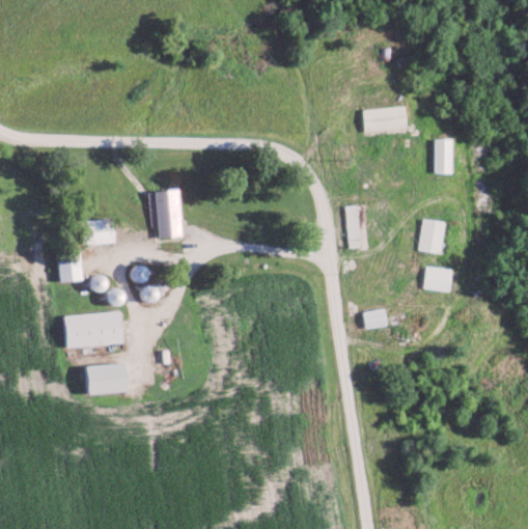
[(363,109),(364,131),(406,130),(405,108),(363,109)]
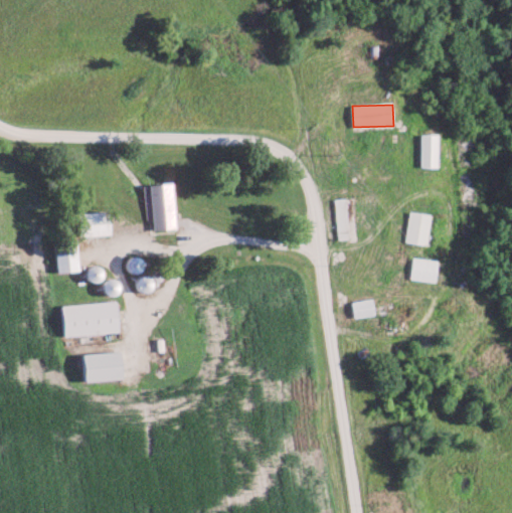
[(420,168),(438,169),(439,135),(421,135),(420,168)]
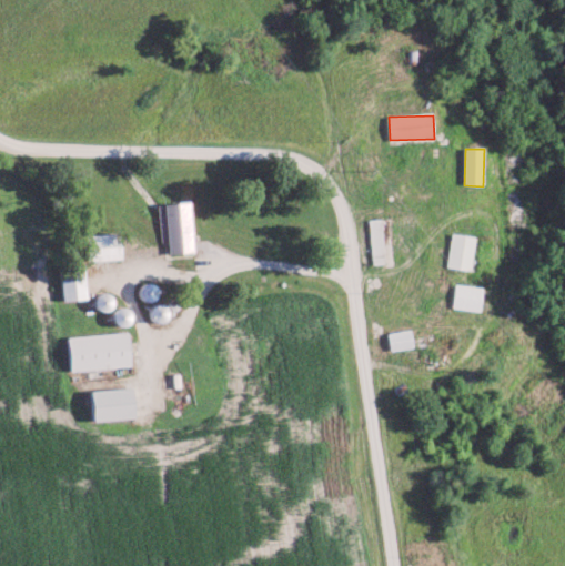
[(169,254),(192,254),(190,203),(167,204),(169,254)]
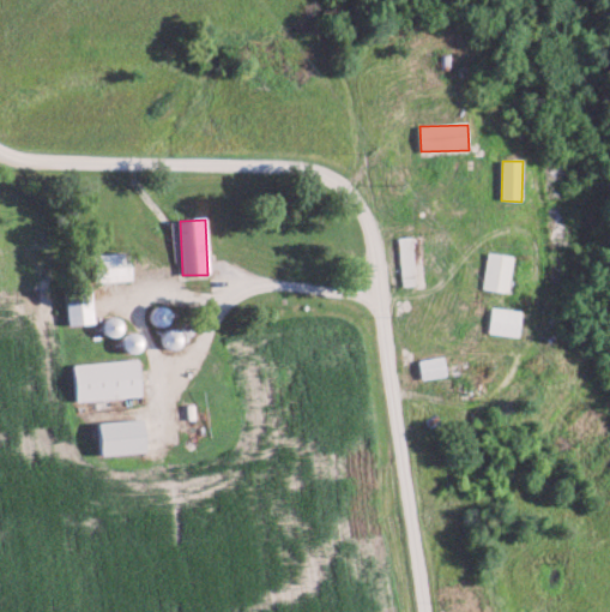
[(402,238),(403,287),(415,287),(414,238),(402,238)]
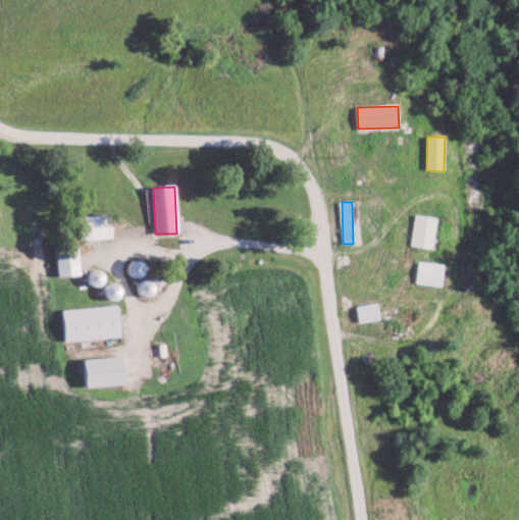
[(411,246),(432,250),(437,219),(416,215),(411,246)]
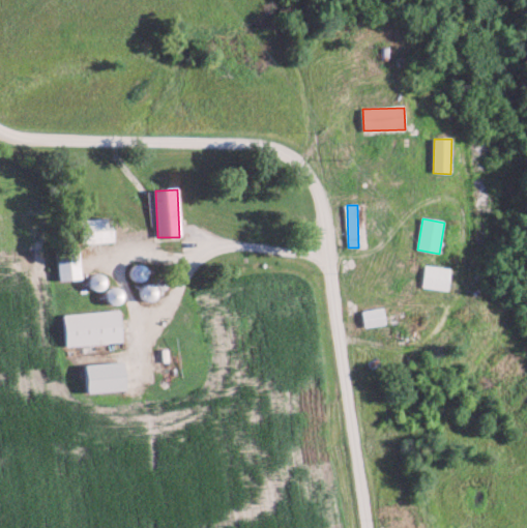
[(79,221),(79,244),(112,243),(111,220),(79,221)]
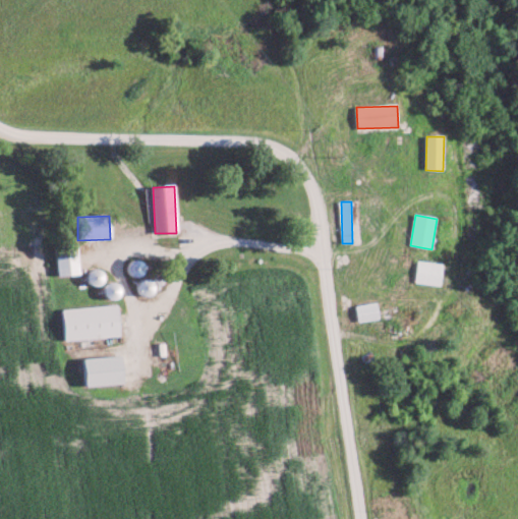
[(78,276),(76,243),(54,245),(56,277),(78,276)]
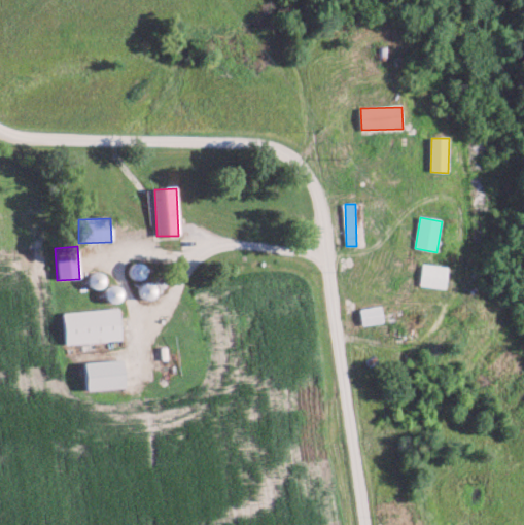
[(420,287),(446,289),(448,267),(422,265),(420,287)]
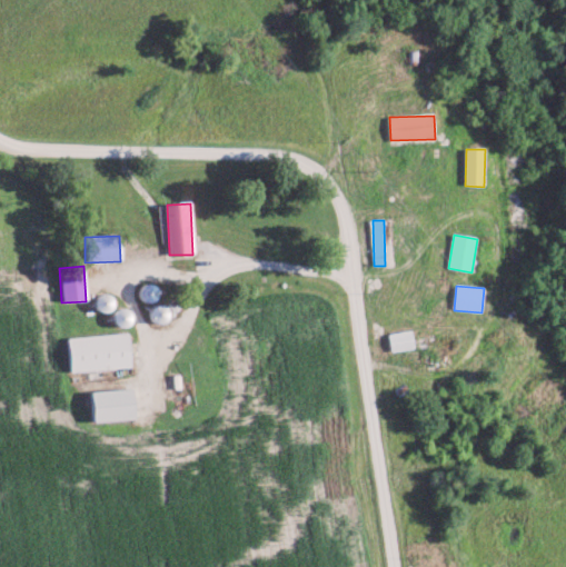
[(389,334),(390,352),(414,350),(411,331),(389,334)]
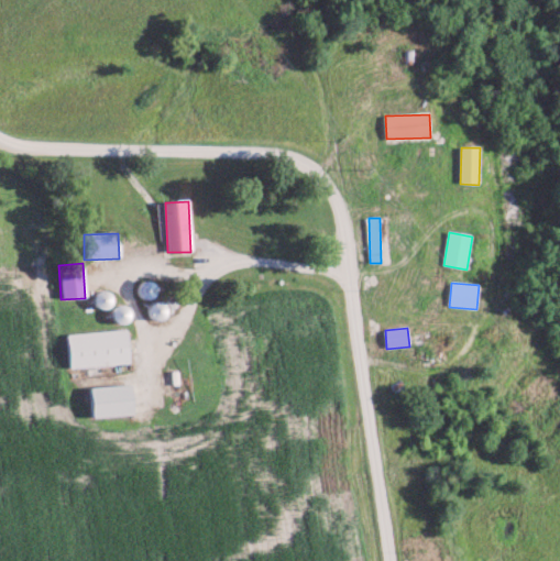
[(127,365),(125,331),(65,334),(66,369),(127,365)]
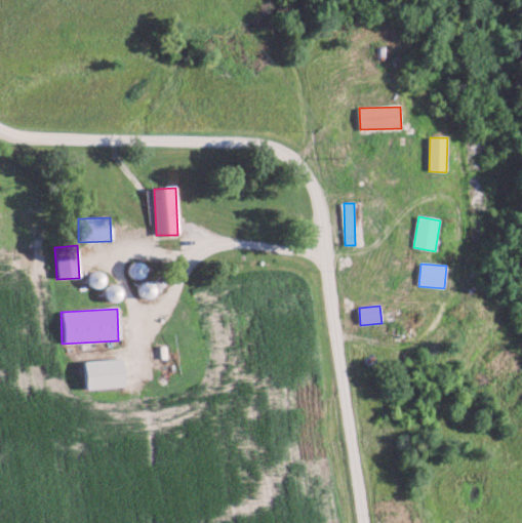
[(82,362),(83,390),(122,388),(120,360),(82,362)]
